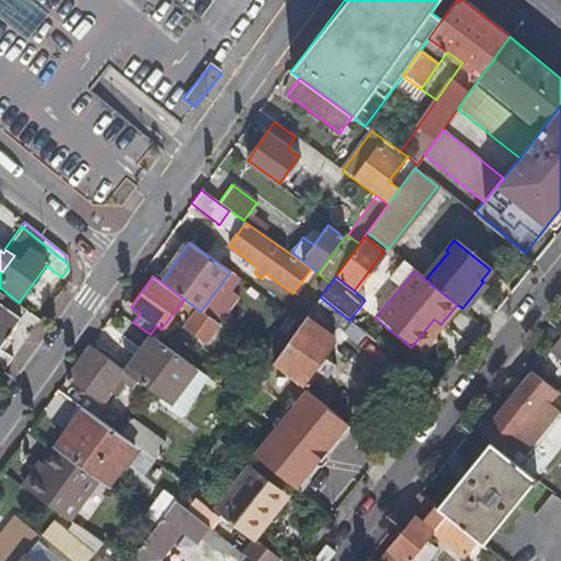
[(0,364),(6,368),(13,357),(0,347),(0,346),(26,310),(0,290),(0,364)]
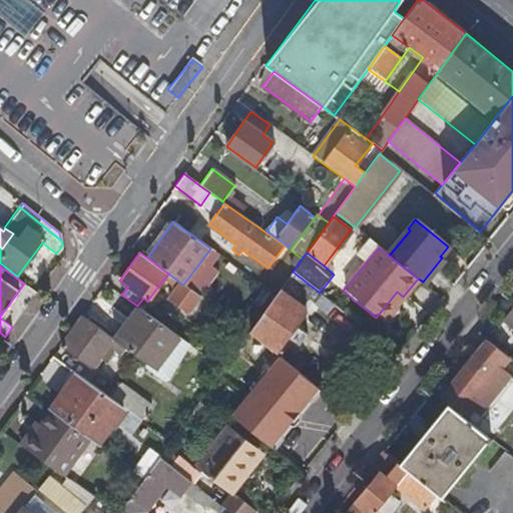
[(176,289),(180,283),(168,274),(163,280),(176,289)]
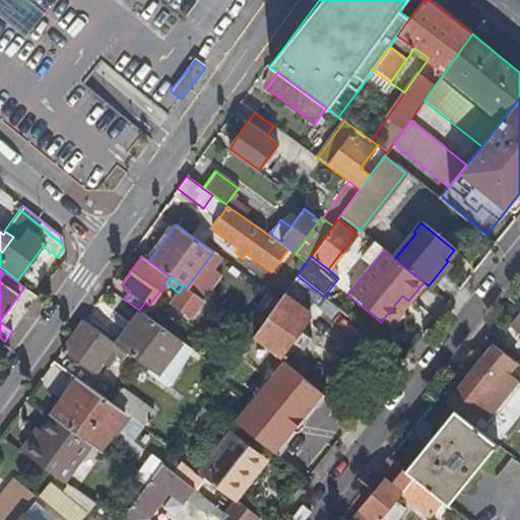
[(312,302),(289,284),(279,300),(253,337),(275,354),(307,310),(312,302)]
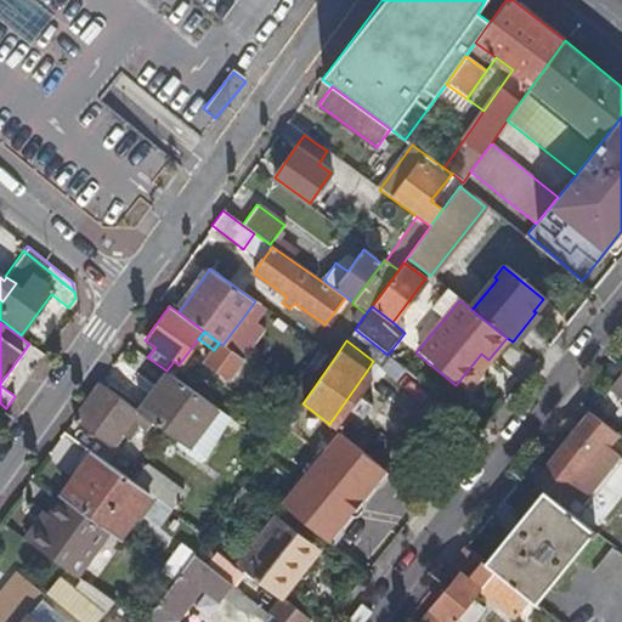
[(226,379),(241,358),(222,345),(219,343),(214,350),(204,363),(226,379)]
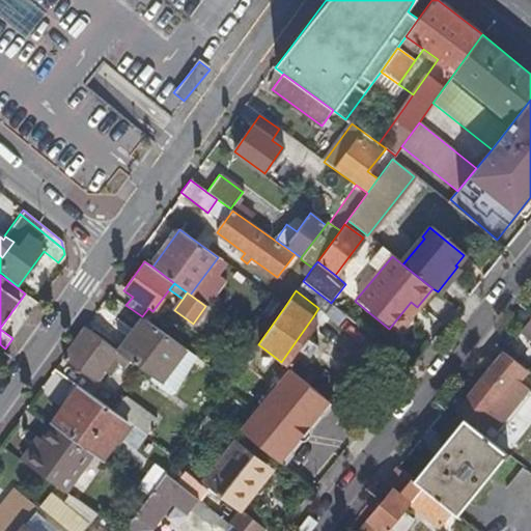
[(160,381),(185,347),(142,316),(117,350),(129,358),(160,381)]
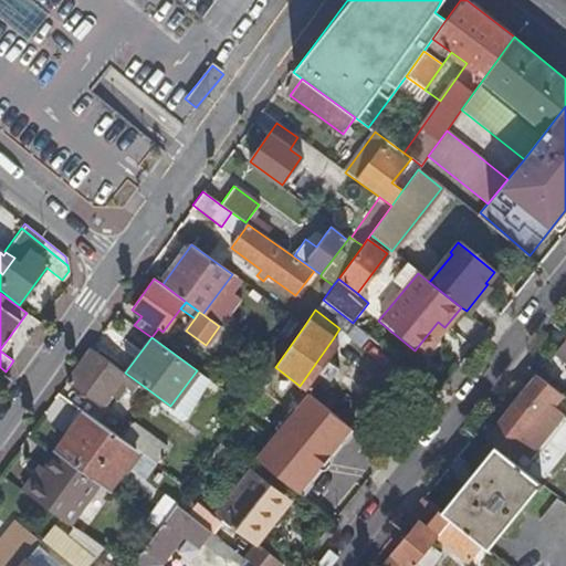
[(384,400),(397,352),(352,338),(338,387),(384,400)]
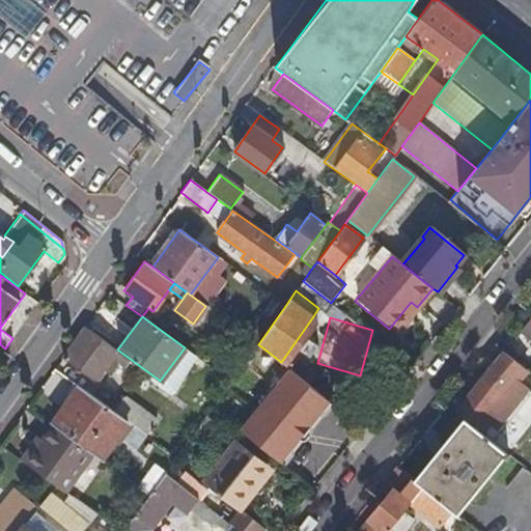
[(530,317),(522,330),(530,337),(530,317)]
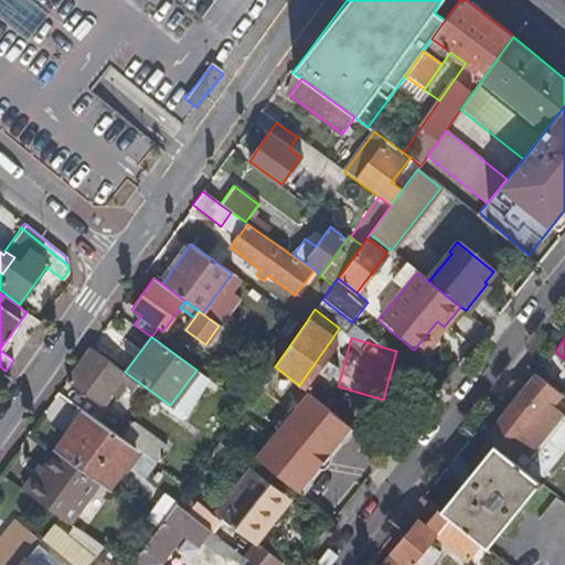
[(137,381),(125,372),(89,347),(66,380),(100,405),(118,382),(130,391),(137,381)]
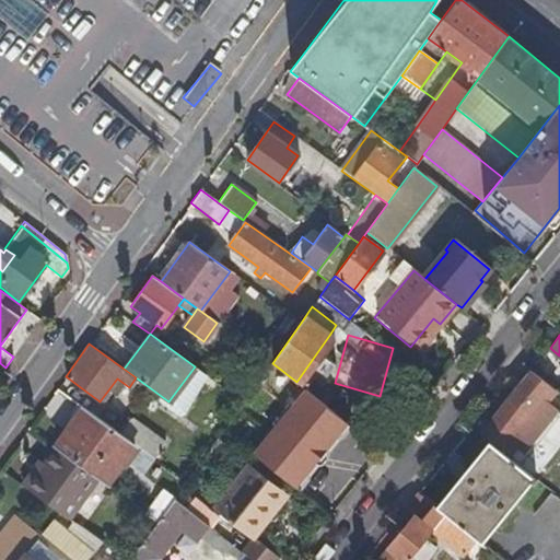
[(182,411),(205,374),(195,366),(168,401),(182,411)]
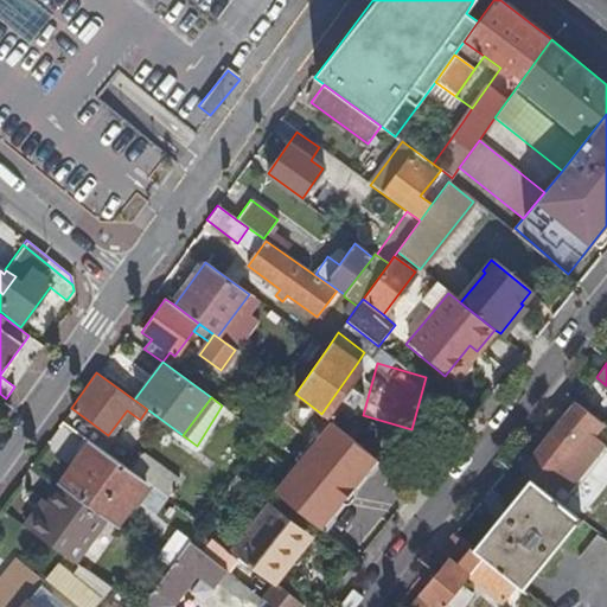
[(587,430),(598,416),(576,400),(524,466),(545,483),(542,486),(576,515),(602,480),(586,466),(604,443),(587,430)]
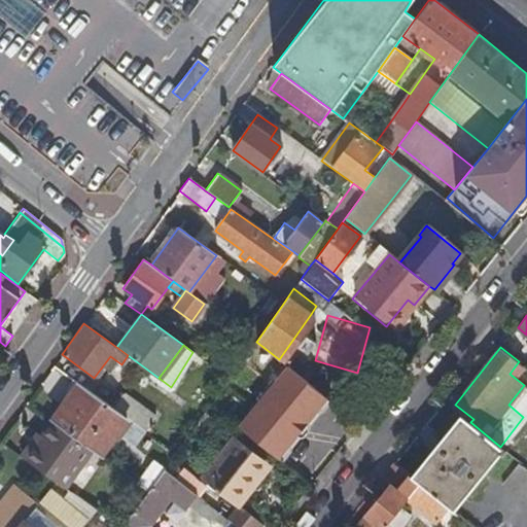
[(99,455),(127,418),(111,407),(80,385),(53,422),(94,452),(99,455)]
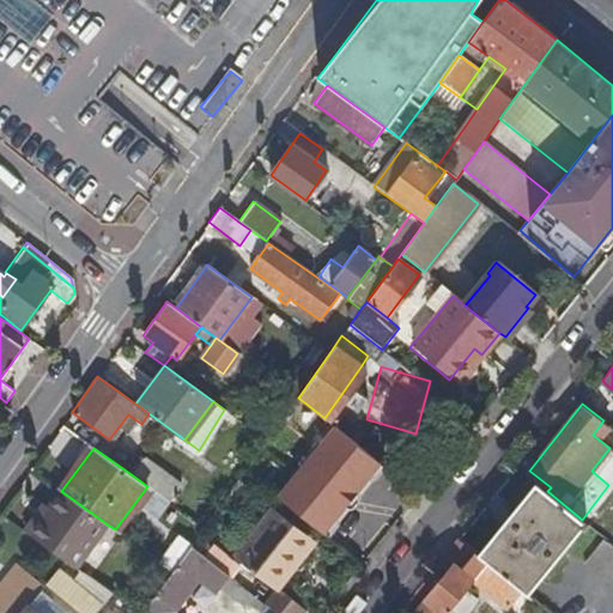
[(141,456),(129,473),(147,486),(167,501),(180,484),(141,456)]
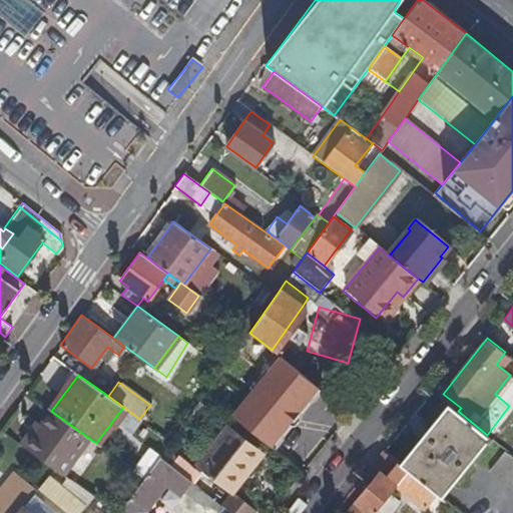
[(440,496),(489,437),(487,435),(458,411),(447,403),(399,462),(437,493),(440,496)]
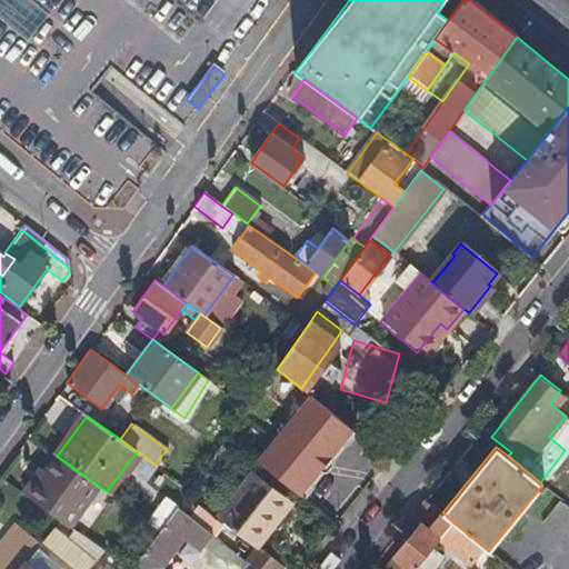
[(293,452),(285,462),(292,469),(283,479),(311,501),(336,471),(309,449),(301,459),(293,452)]
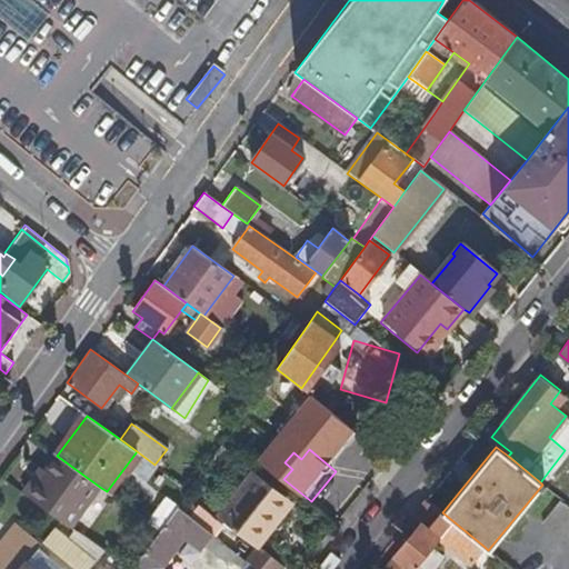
[(32,478),(22,492),(58,518),(72,529),(101,488),(57,456),(39,481),(32,478)]
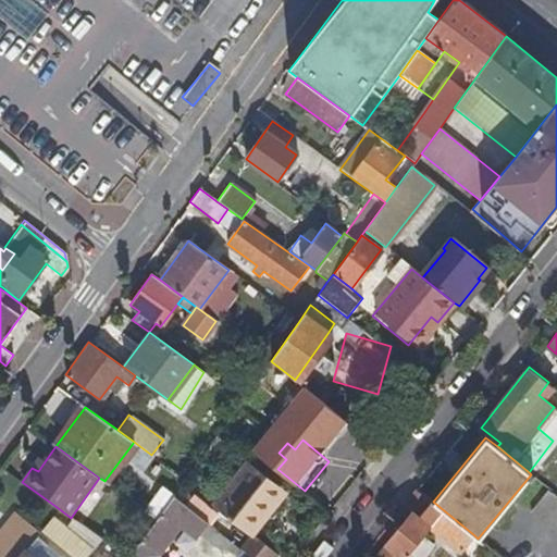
[(251,469),(221,507),(246,528),(276,490),(251,469)]
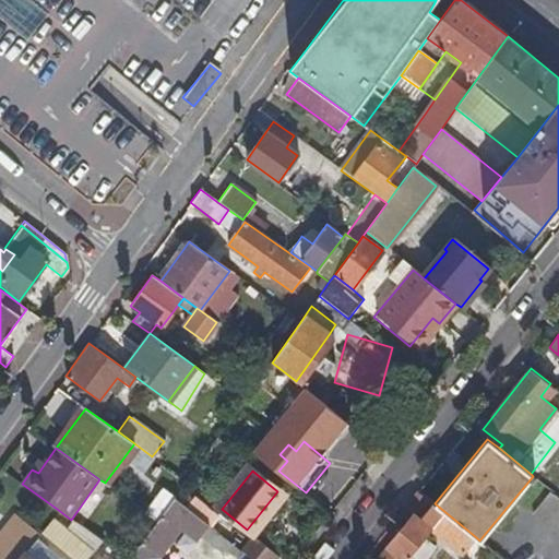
[(159,488),(143,511),(156,521),(173,498),(159,488)]
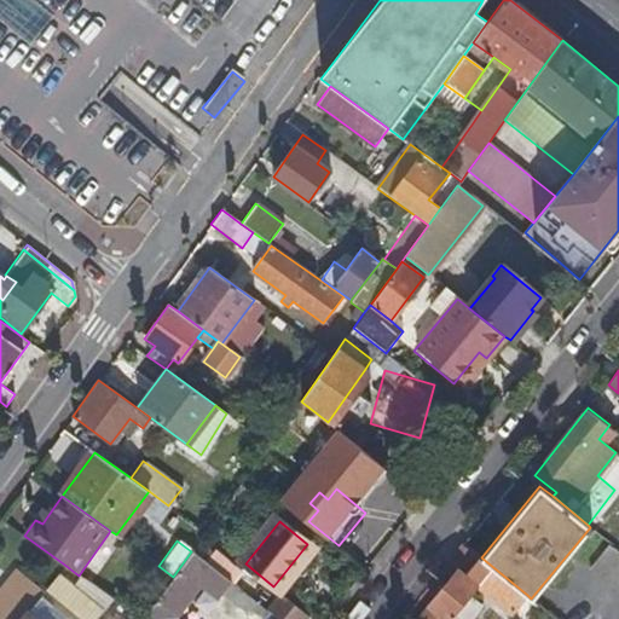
[(618,591),(618,550),(608,542),(588,566),(618,591)]
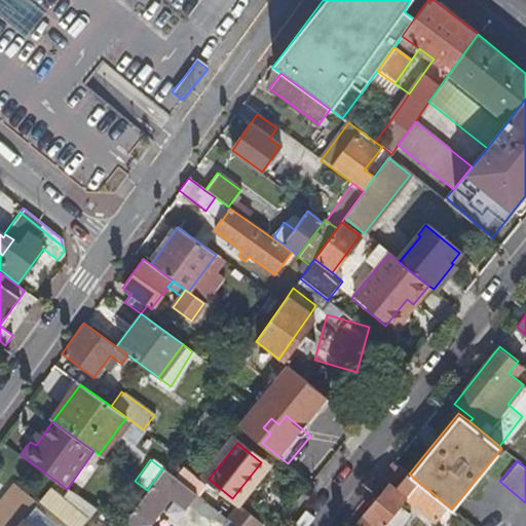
[(436,522),(448,505),(409,474),(393,461),(381,477),(390,484),(359,524),(360,525),(389,525),(385,522),(406,497),(436,522)]
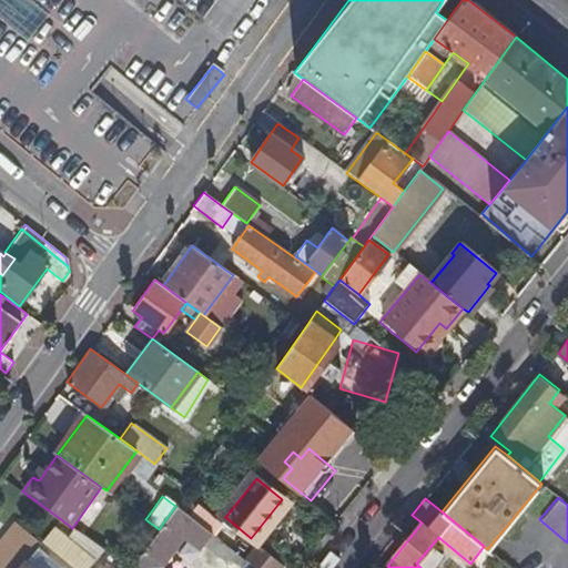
[(202,547),(213,534),(176,505),(175,506),(159,529),(130,567),(159,567),(185,535),(202,547)]
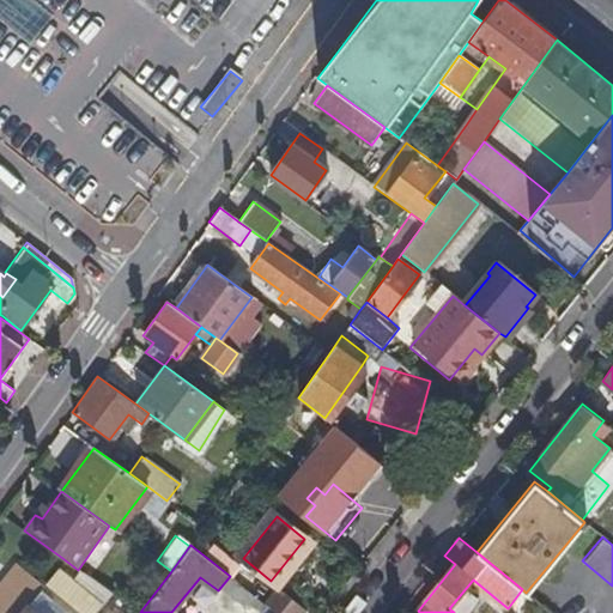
[(0,612),(14,612),(40,586),(11,560),(0,574),(0,612)]
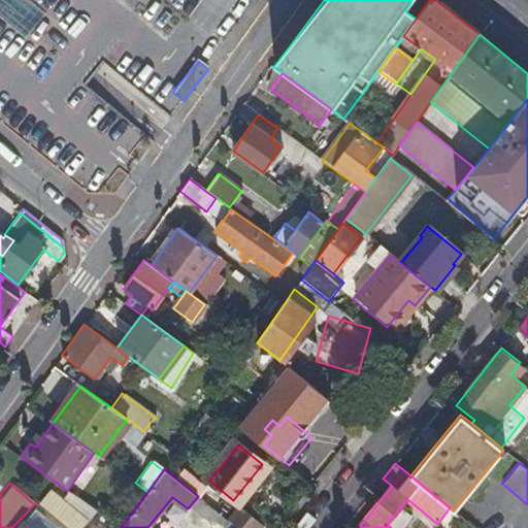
[(62,501),(88,520),(95,510),(68,491),(62,500),(62,501)]
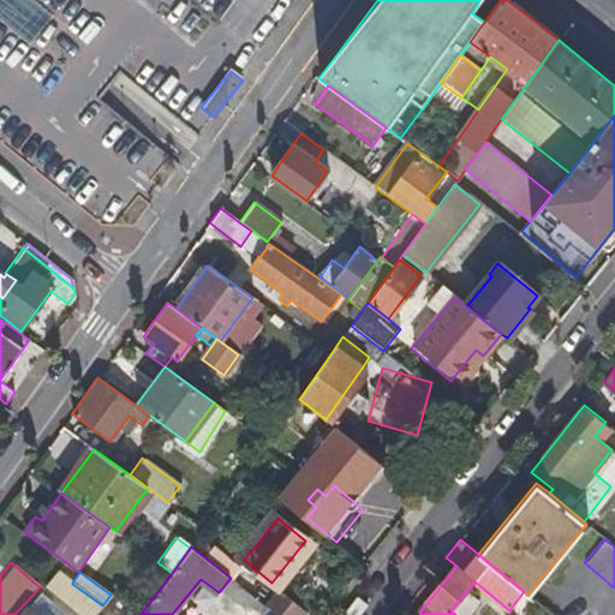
[(72,584),(72,583),(60,573),(46,591),(55,601),(49,608),(57,614),(94,614),(102,605),(72,584)]
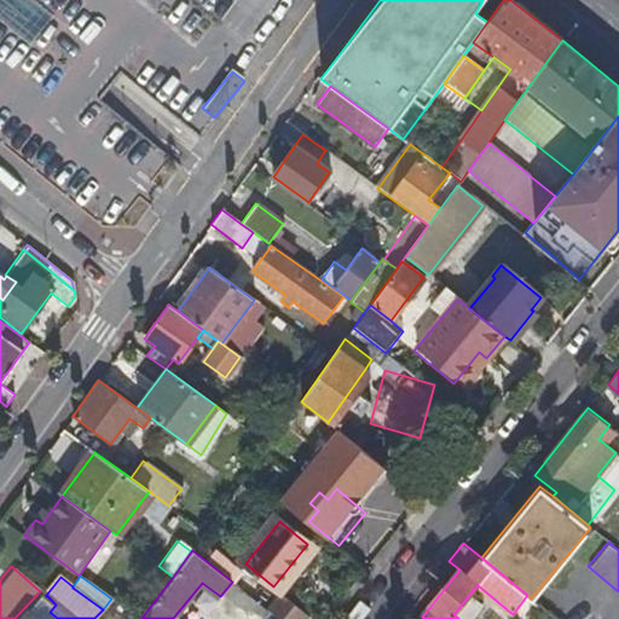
[(247,611),(254,601),(255,600),(236,584),(227,595),(247,611)]
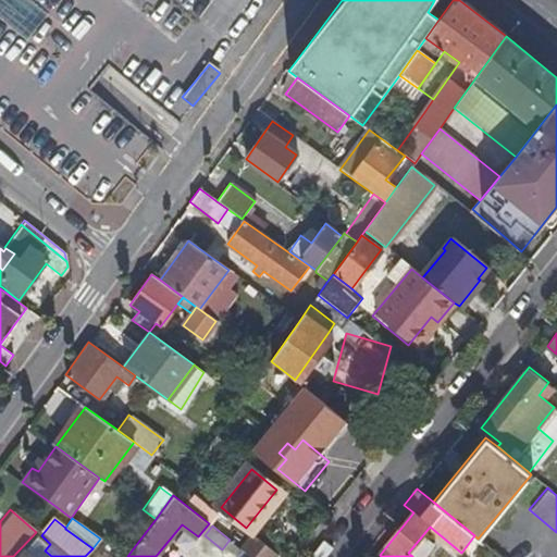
[(50,544),(41,535),(36,532),(13,556),(51,556),(45,551),(50,544)]
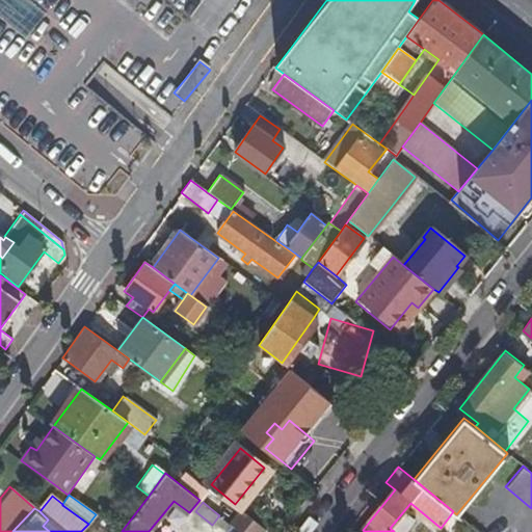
[(242,512),(231,526),(238,531),(262,531),(264,530),(242,512)]
